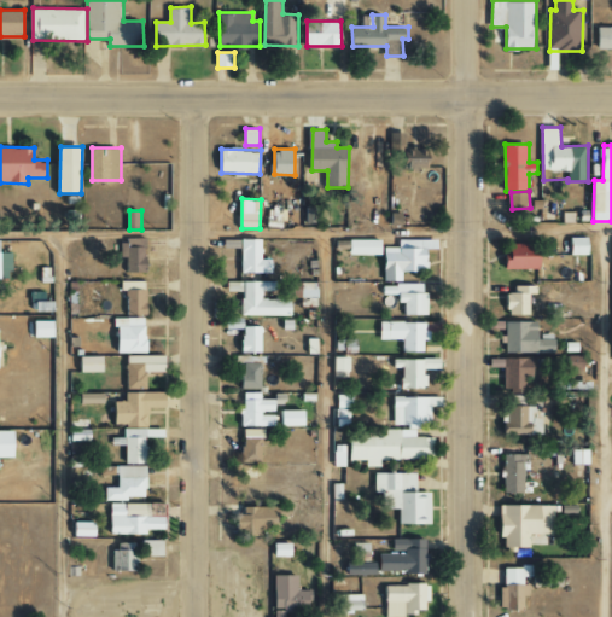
[(149,237),(128,238),(129,273),(150,272),(149,237)]
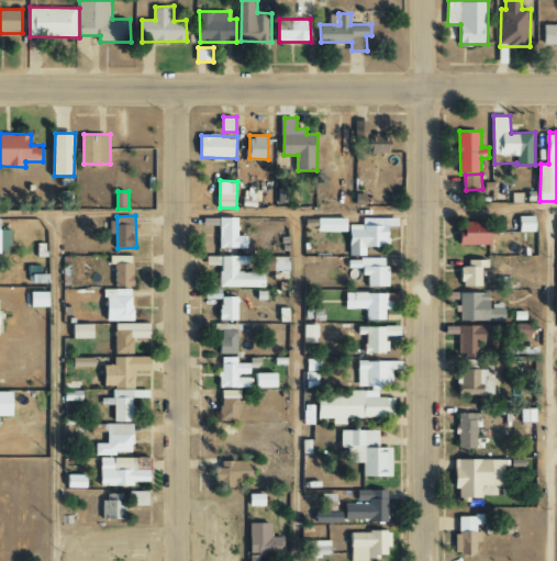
[(536,231),(537,215),(521,215),(521,231),(536,231)]
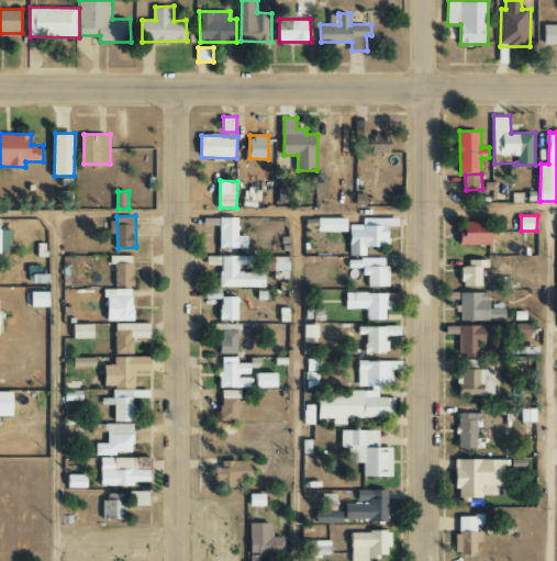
[(241,216),(221,217),(222,248),(249,247),(249,235),(241,235),(241,216)]
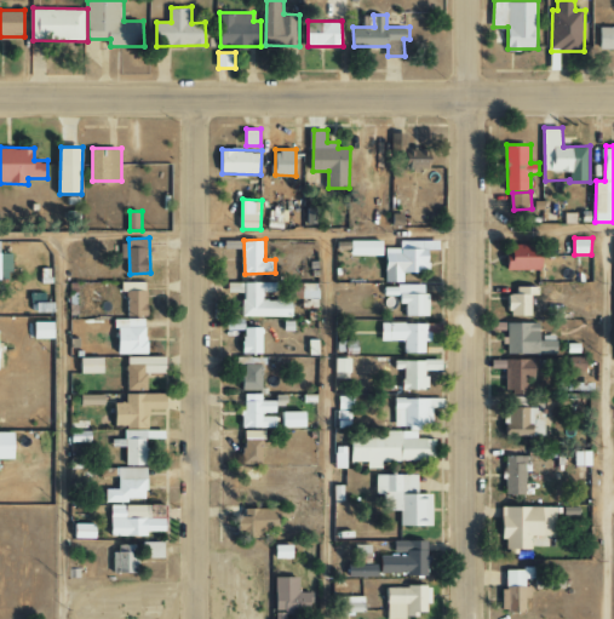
[(12,252),(3,253),(1,241),(0,240),(0,279),(13,279),(12,252)]
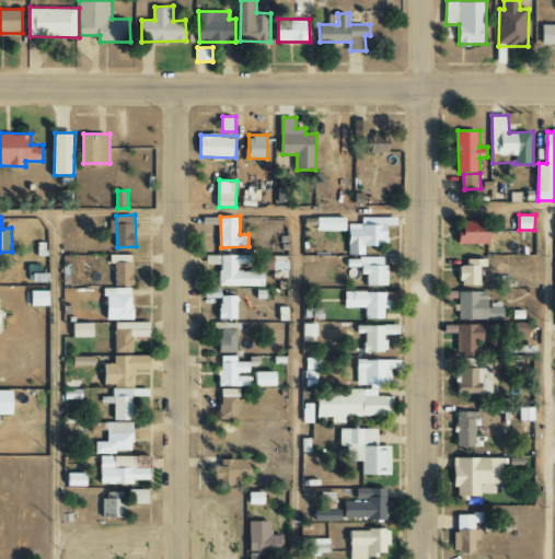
[(348,230),(347,217),(319,217),(320,231),(348,230)]
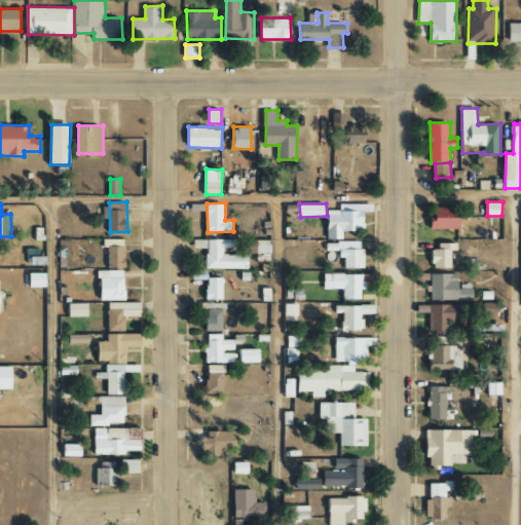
[(342,203),(342,210),(329,210),(329,238),(345,238),(345,230),(365,230),(365,212),(375,212),(375,203),(342,203)]
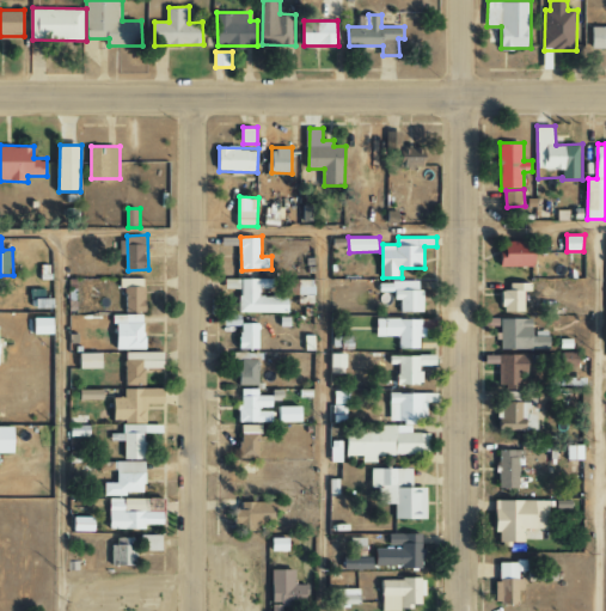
[(532,240),(502,242),(503,267),(533,266),(532,240)]
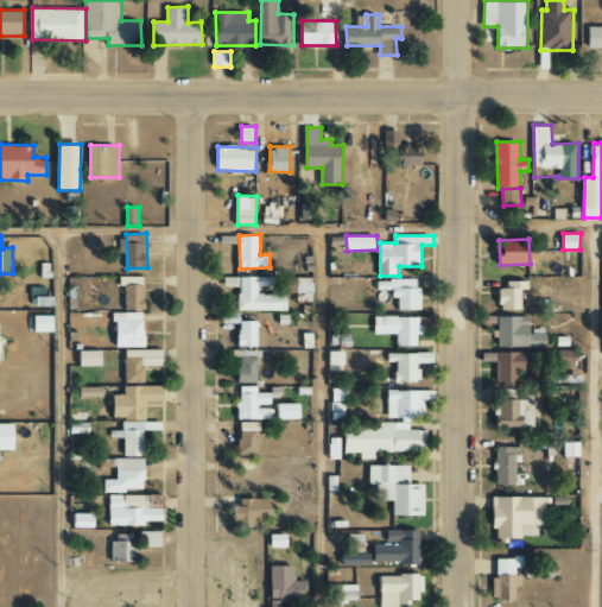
[(126,309),(146,309),(146,276),(121,276),(121,286),(127,286),(126,309)]
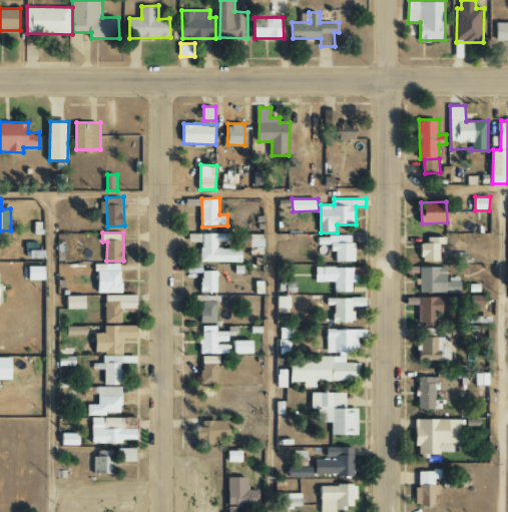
[(203,262),(243,262),(243,247),(220,247),(220,241),(230,241),(230,233),(191,232),(191,240),(203,240),(203,262)]
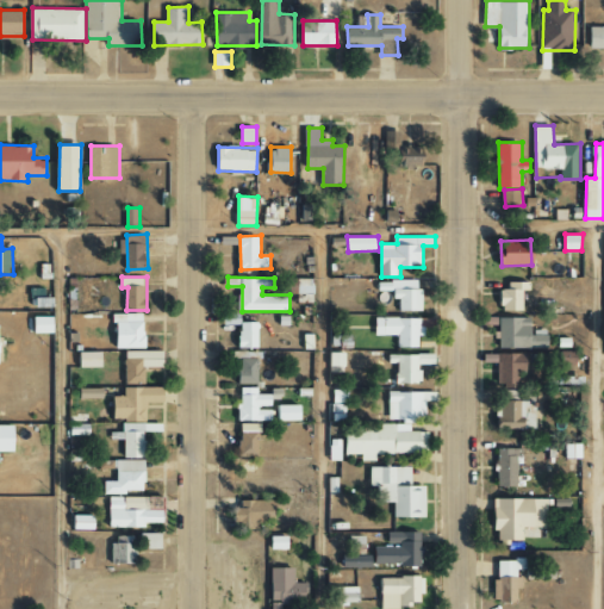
[(316,278),(288,278),(288,292),(316,293),(316,278)]
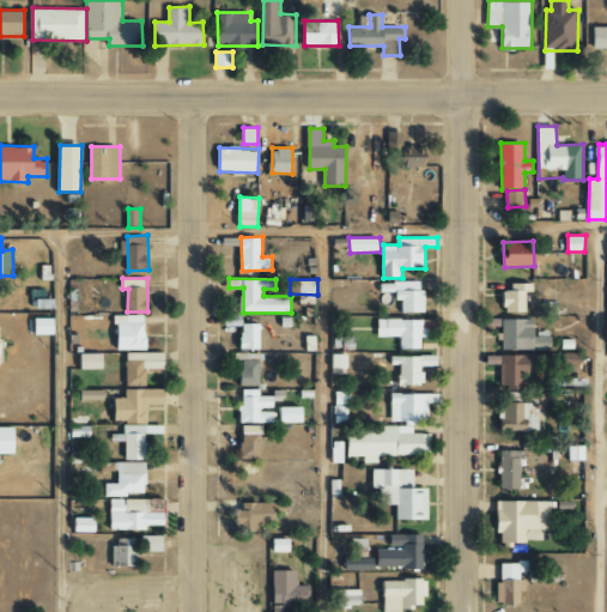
[(404,311),(426,311),(426,280),(398,280),(398,298),(404,298),(404,311)]
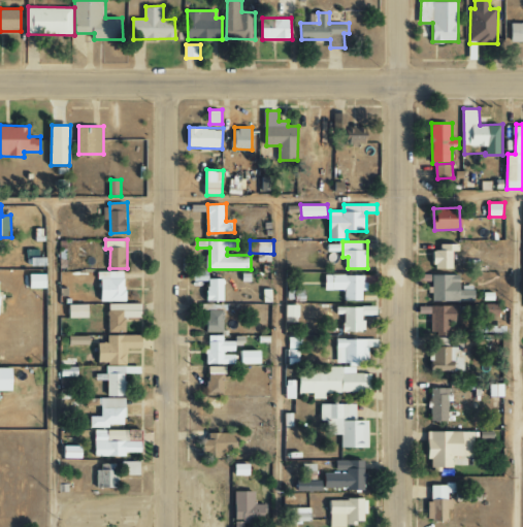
[(460,243),(442,243),(442,250),(434,250),(434,268),(454,268),(454,251),(460,251),(460,243)]
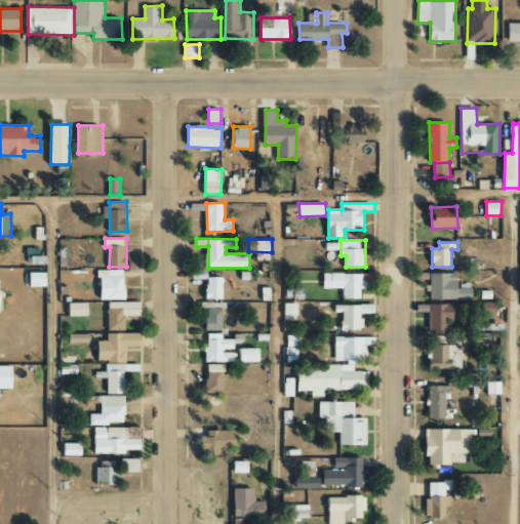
[(125,298),(125,269),(100,270),(101,298),(125,298)]
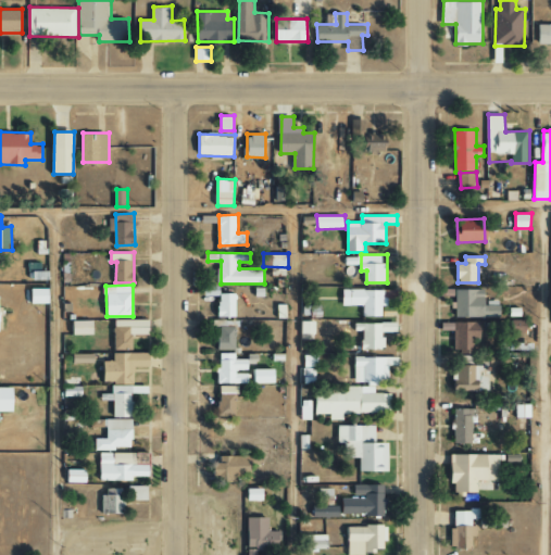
[(49,303),(49,288),(32,288),(32,303),(49,303)]
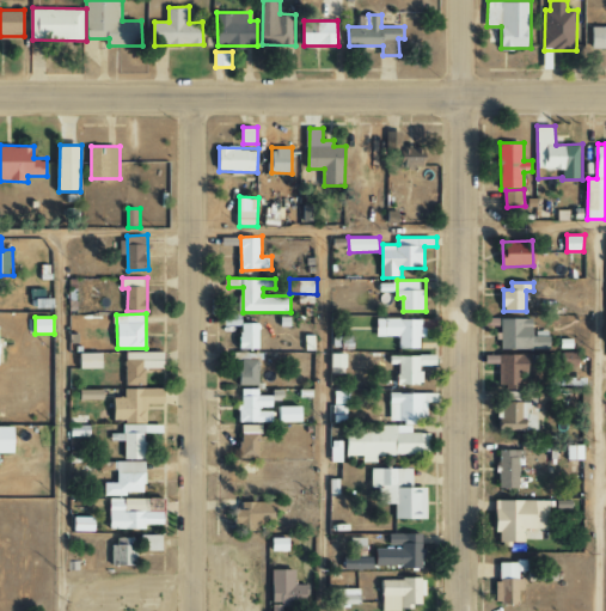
[(503,318),(503,349),(552,348),(552,330),(536,331),(534,317),(503,318)]
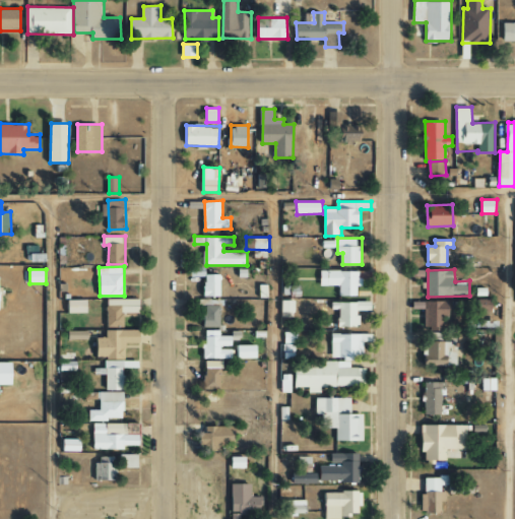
[(373,270),(322,270),(322,284),(342,285),(342,295),(360,296),(360,285),(366,285),(366,276),(373,276),(373,270)]
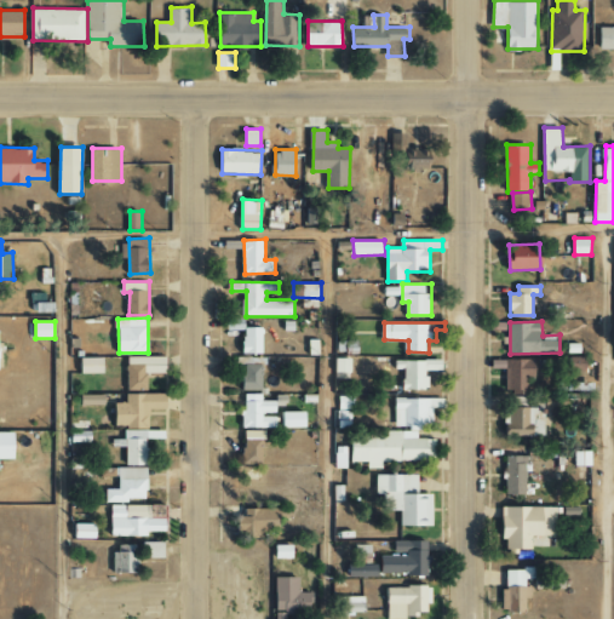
[(264,353),(264,327),(245,327),(245,353),(264,353)]
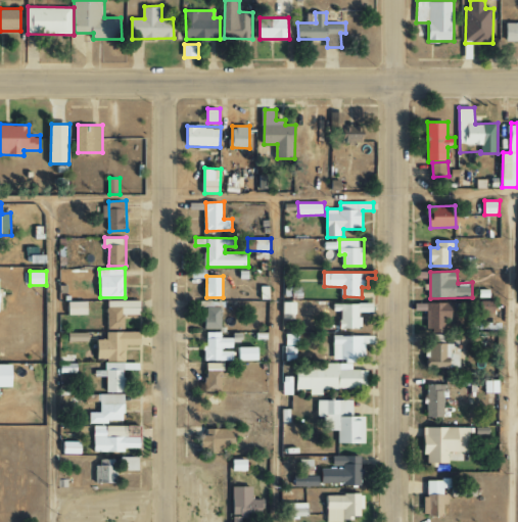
[(142,314),(142,299),(108,300),(109,329),(126,329),(125,314),(142,314)]
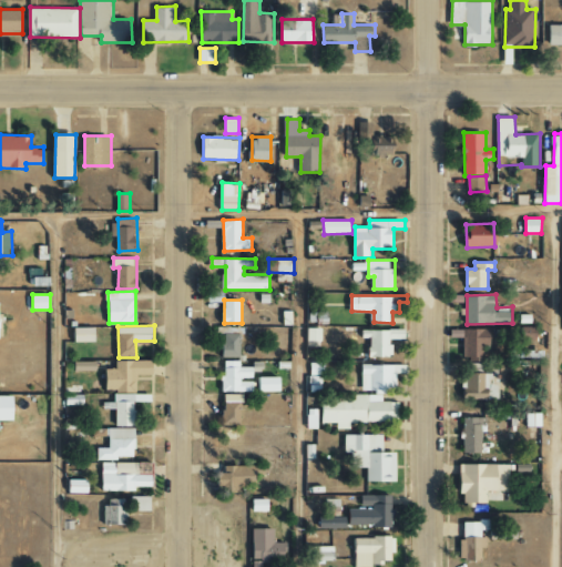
[(312,345),(325,346),(326,325),(312,325),(312,345)]
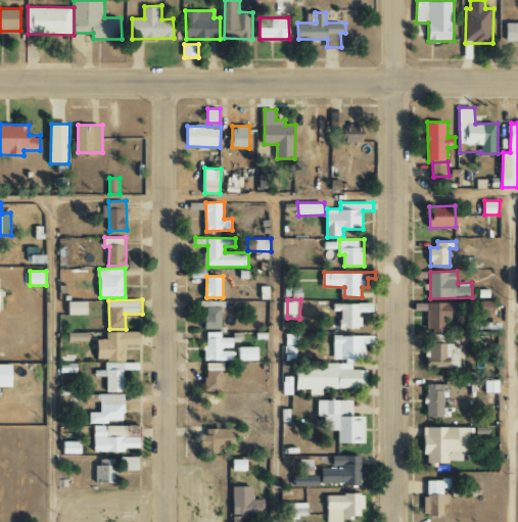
[(88,300),(69,300),(69,314),(88,314),(88,300)]
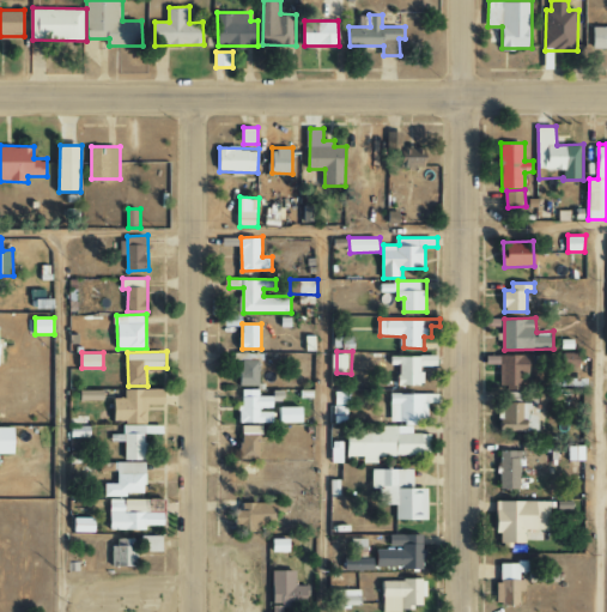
[(242,385),(260,386),(261,353),(243,353),(242,385)]
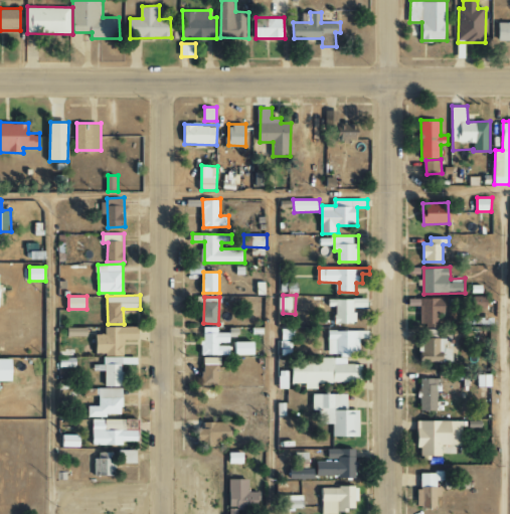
[(446,298),(422,298),(421,325),(441,325),(442,314),(446,314),(446,298)]
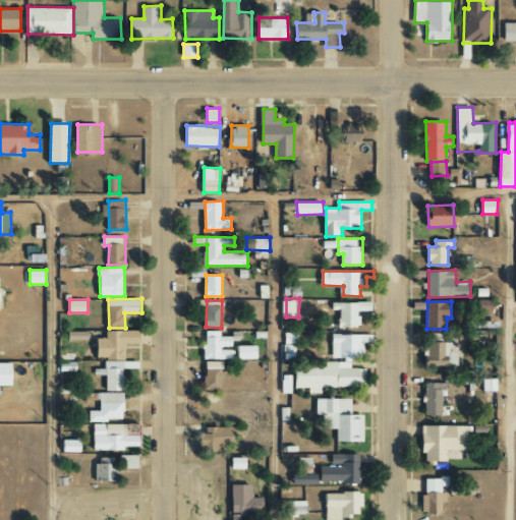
[(375,302),(335,302),(335,309),(342,309),(342,327),(362,327),(362,310),(375,311),(375,302)]
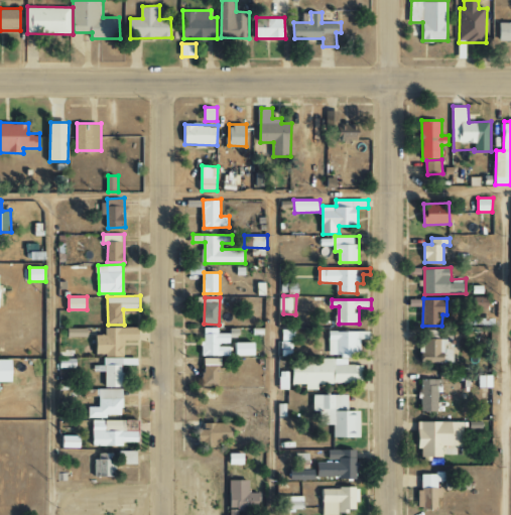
[(107,327),(106,335),(97,335),(96,355),(125,356),(125,340),(138,340),(138,328),(107,327)]
